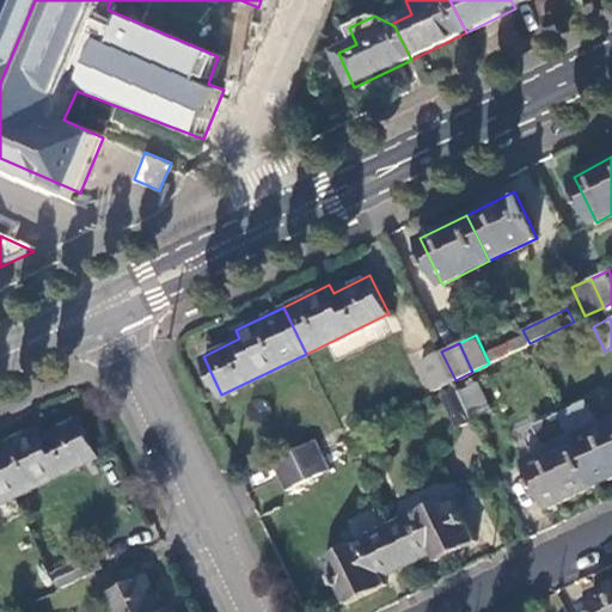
[(441,352),(421,361),(435,390),(456,380),(441,352)]
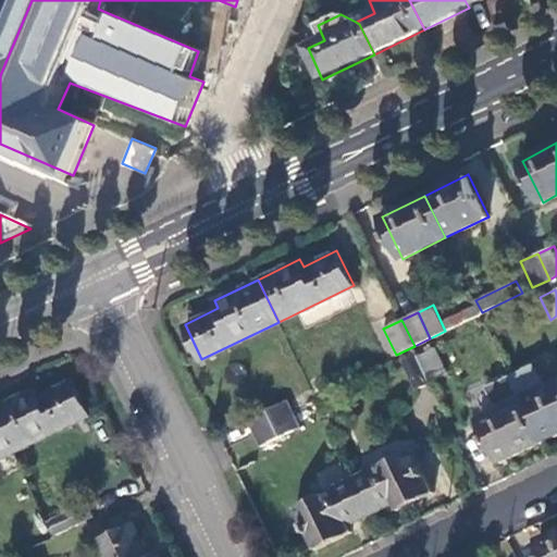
[(448,371),(436,346),(418,355),(430,380),(448,371)]
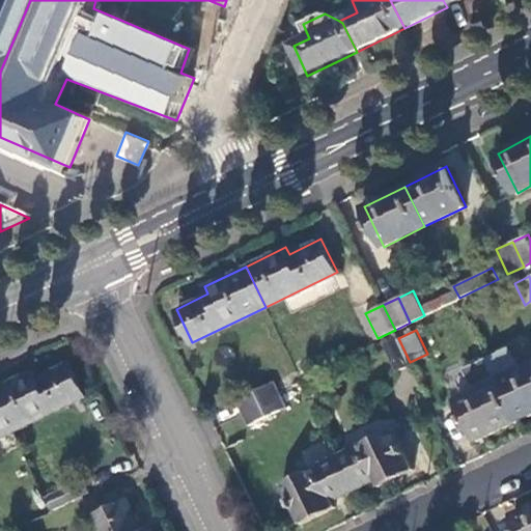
[(396,333),(383,339),(396,368),(410,362),(398,338),(396,333)]
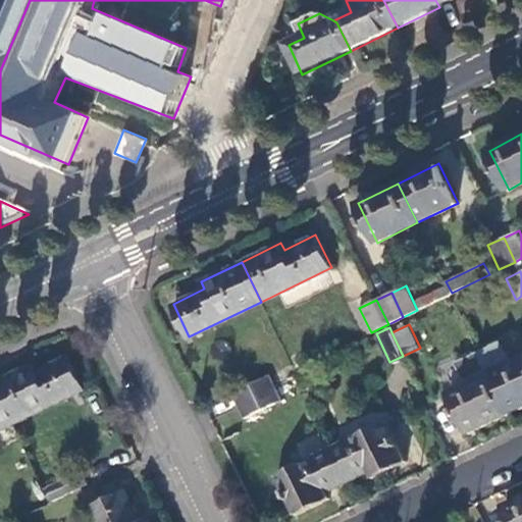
[(521,356),(490,371),(510,411),(521,405),(521,356)]
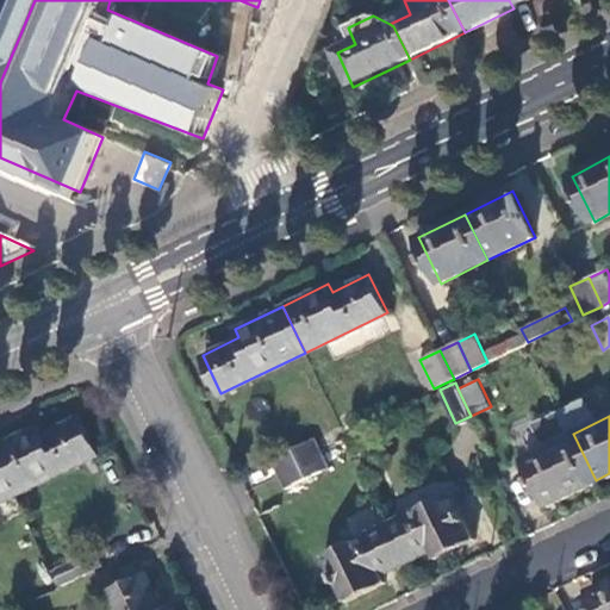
[(39,425),(0,443),(0,461),(16,495),(98,454),(80,417),(44,434),(39,425)]
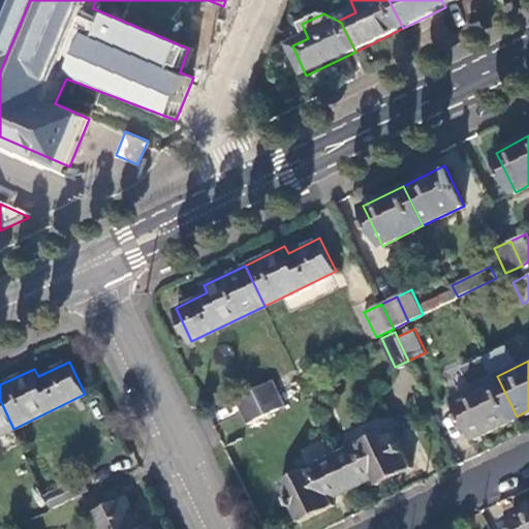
[(240,407),(277,390),(270,375),(234,395),(240,407)]
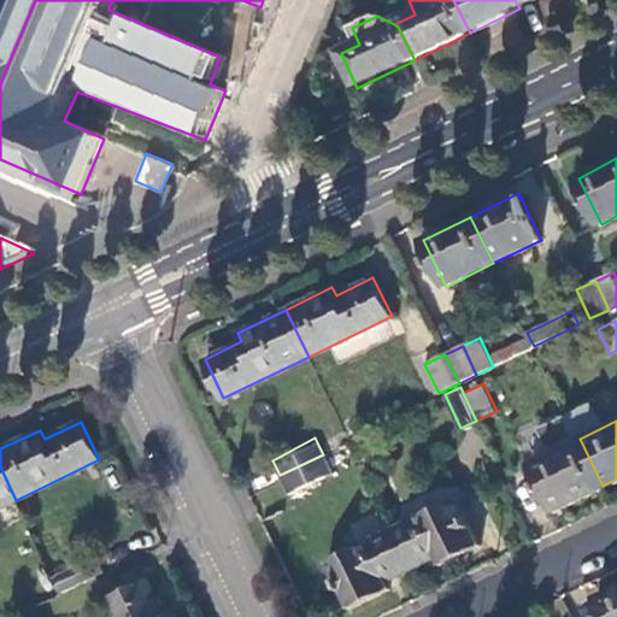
[(603,486),(580,439),(532,463),(553,510),(603,486)]
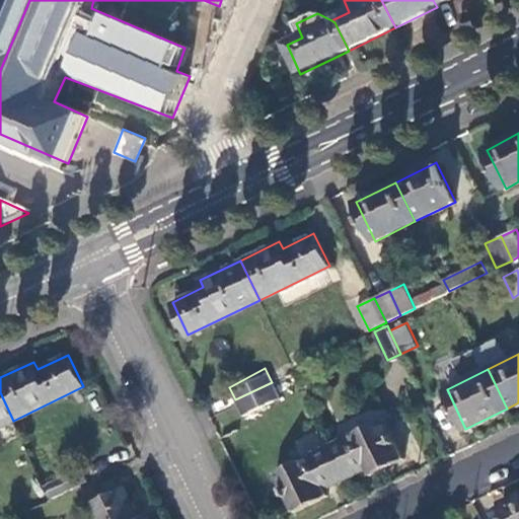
[(295,371),(272,382),(277,393),(278,392),(285,405),(306,395),(295,371)]
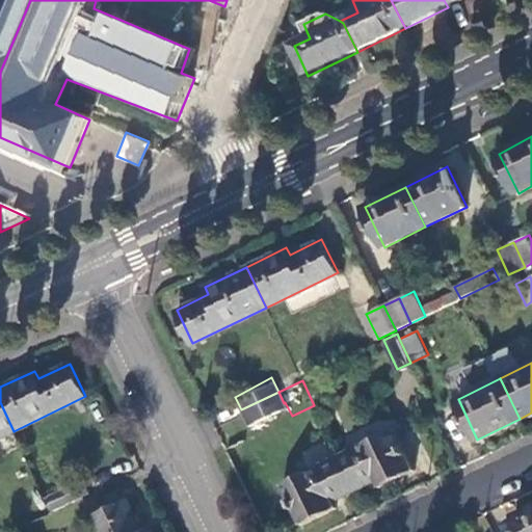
[(284,403),(278,392),(241,409),(247,421),(284,403)]
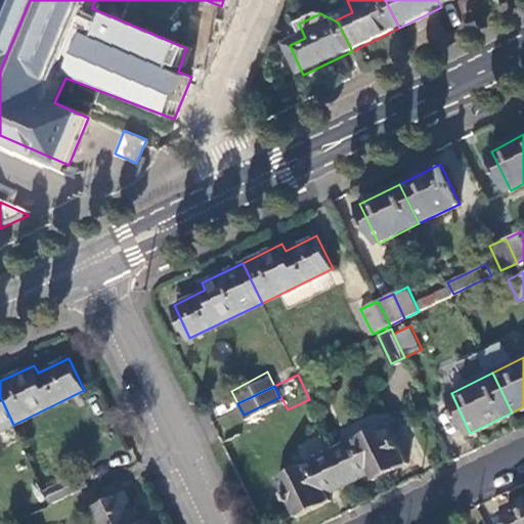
[(0,431),(13,425),(0,396),(0,431)]
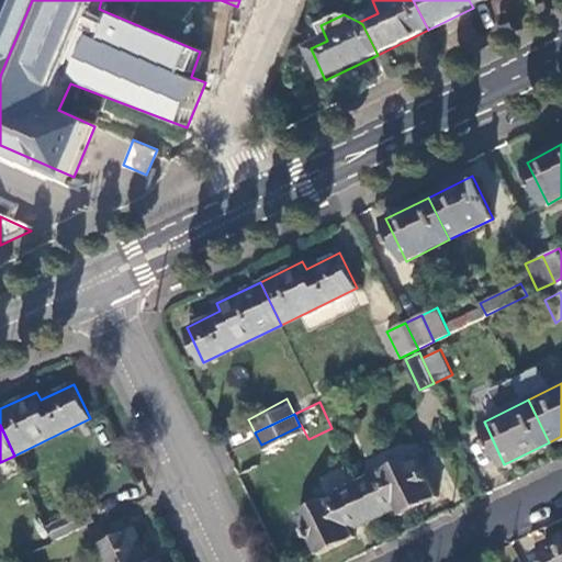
[(417,452),(358,480),(374,515),(397,504),(401,512),(437,494),(417,452)]
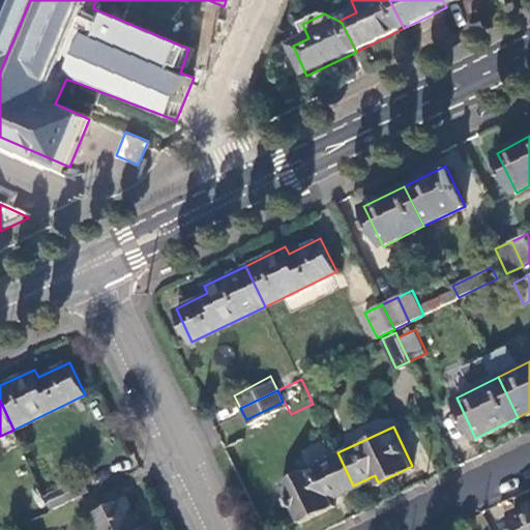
[(353,486),(337,452),(282,480),(301,520),(335,503),(331,496),(353,486)]
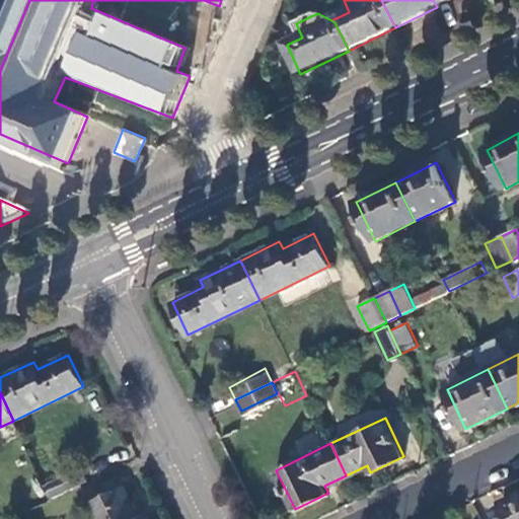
[(51,496),(89,477),(80,461),(43,479),(51,496)]
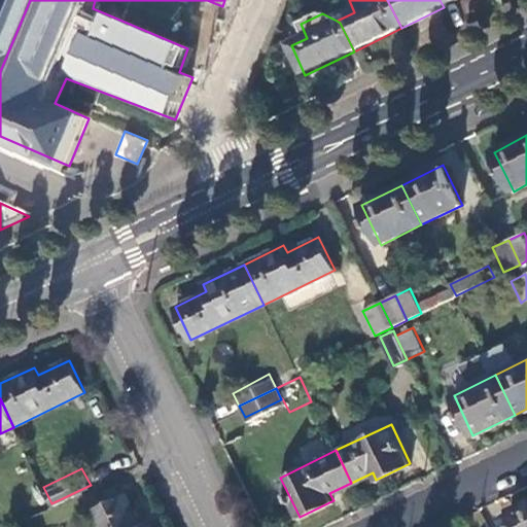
[(91,485),(51,503),(60,520),(104,498),(96,482),(91,485)]
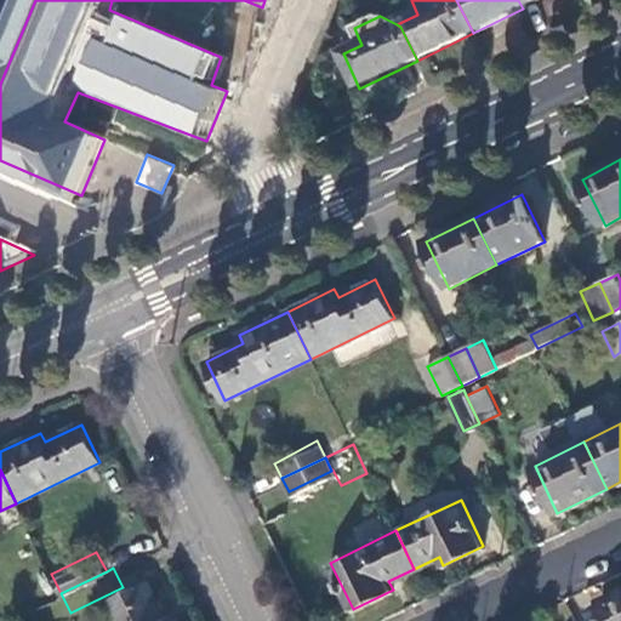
[(120,620),(177,620),(175,615),(166,620),(148,584),(110,602),(120,620)]
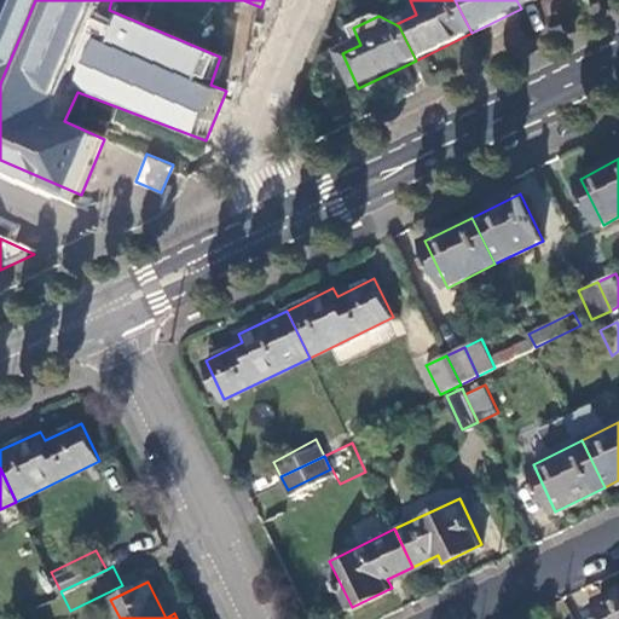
[(611,618),(618,618),(618,589),(601,599),(611,618)]
